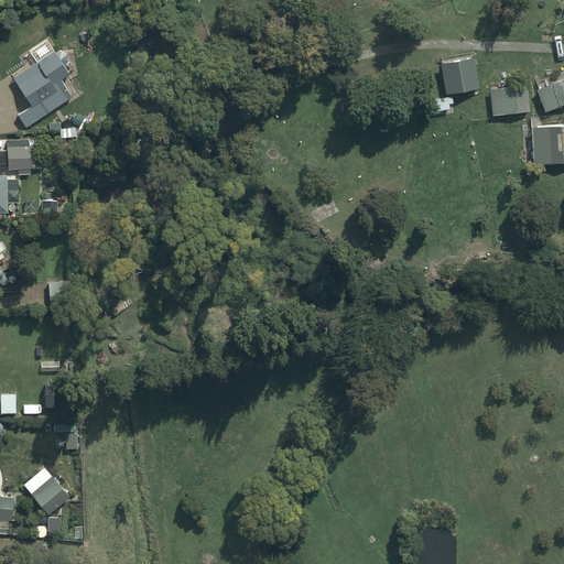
[(55,51),(55,52),(13,77),(32,106),(19,115),(26,128),(73,98),(62,79),(71,75),(68,73),(69,72),(66,65),(67,64),(67,63),(68,63),(68,62),(68,61),(68,60),(68,58),(68,57),(68,56),(67,56),(67,55),(66,54),(66,53),(65,53),(65,52),(64,52),(63,51),(62,51),(61,51),(60,51),(58,51),(57,51),(56,51),(55,51)]
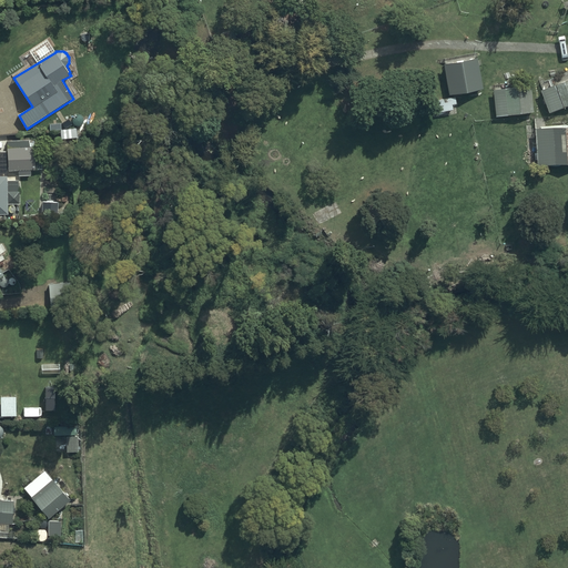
[(483,89),(477,58),(443,64),(446,78),(427,81),(433,109),(435,108),(436,112),(452,110),(452,105),(456,104),(454,94),(483,89)]
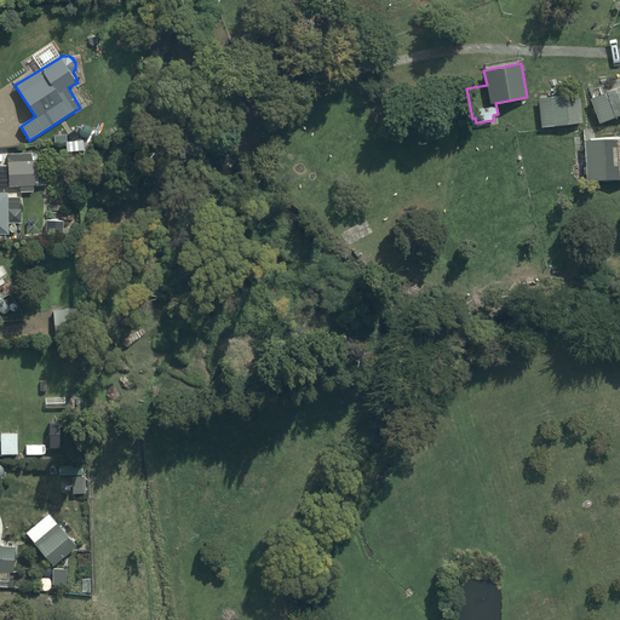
[(619,115),(619,86),(590,98),(600,124),(619,115)]
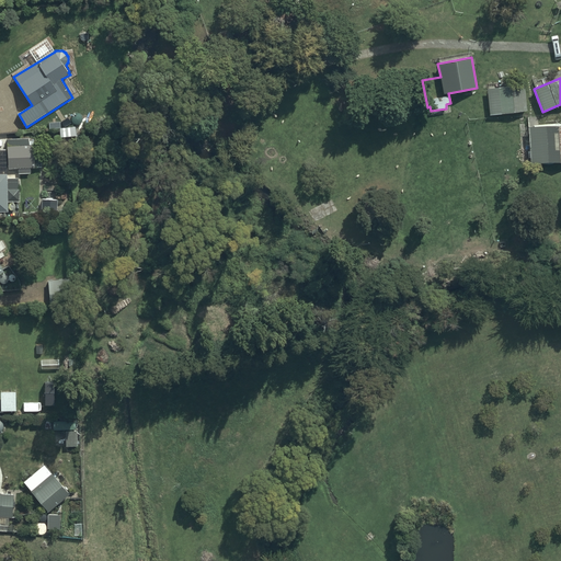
[(490,114),(527,110),(524,84),(487,89),(490,114)]
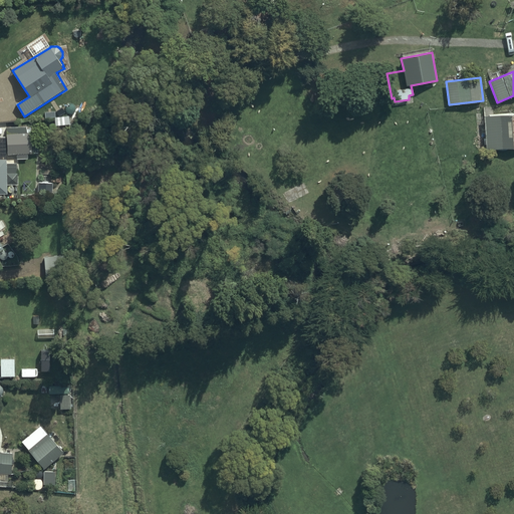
[(513,114),(485,116),(486,150),(513,148),(513,114)]
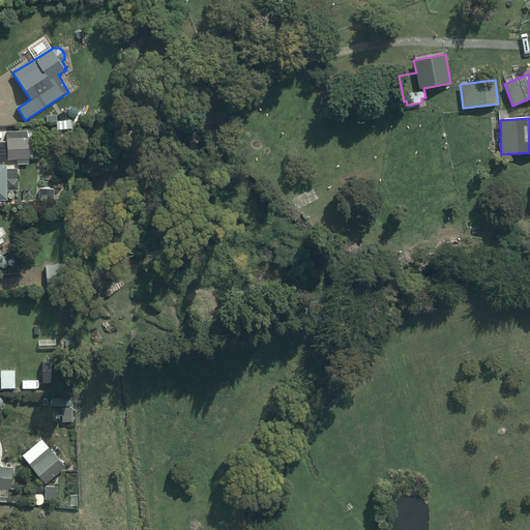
[(32,137),(7,138),(8,160),(33,158),(32,137)]
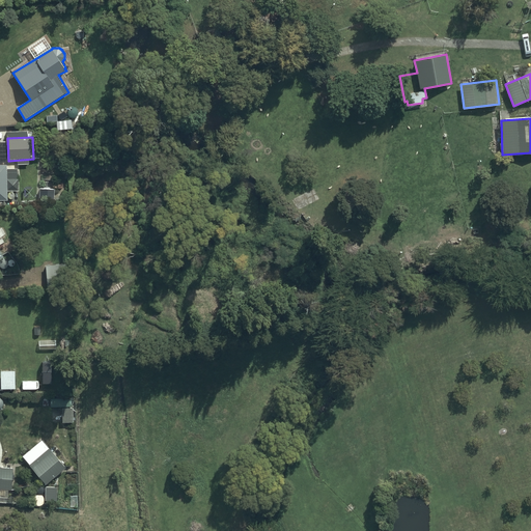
[(0,200),(7,201),(7,191),(19,191),(19,179),(18,179),(18,169),(6,169),(6,165),(4,165),(4,142),(0,142),(0,200)]
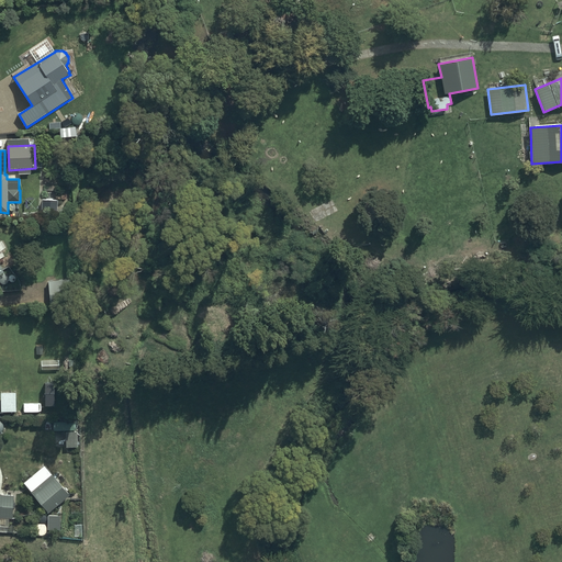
[(57,200),(42,200),(42,213),(57,213),(57,200)]
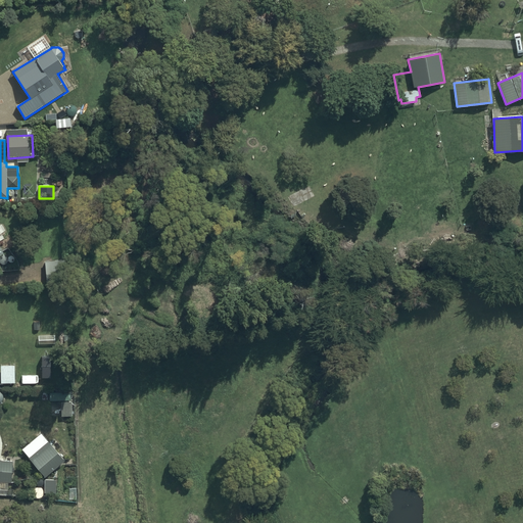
[(488,218),(472,219),(473,228),(488,227),(488,218)]
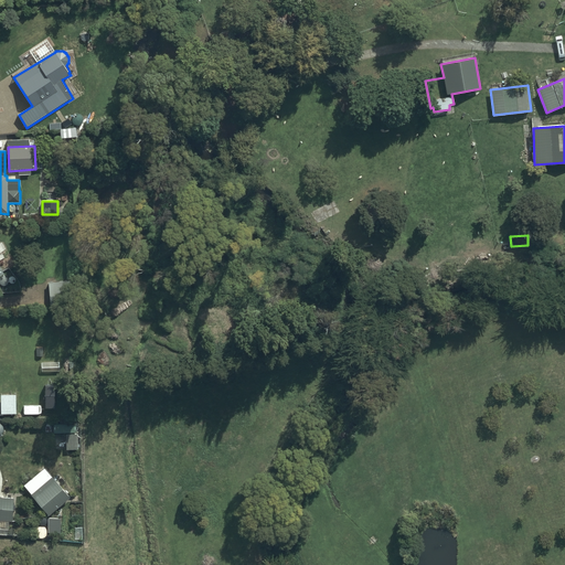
[(74,307),(72,280),(49,283),(51,309),(74,307)]
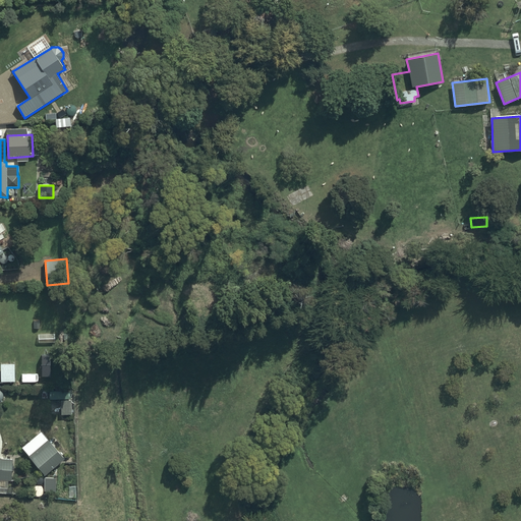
[(15,382),(15,364),(1,364),(1,382),(15,382)]
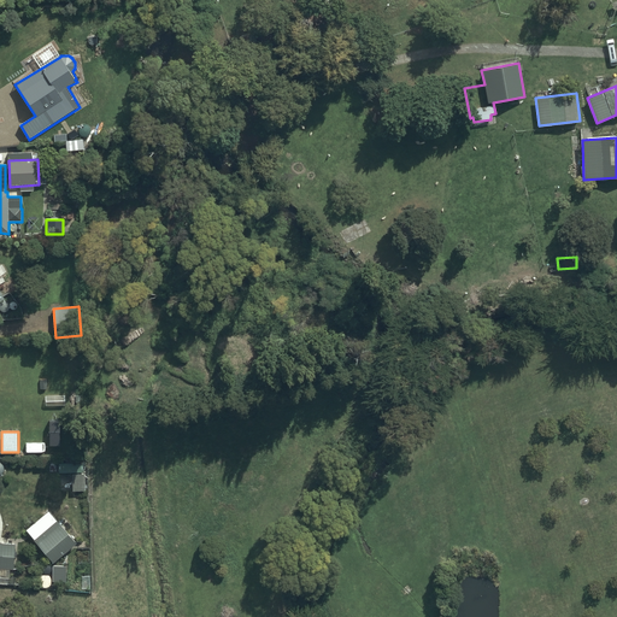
[(86,491),(86,474),(72,474),(72,491),(86,491)]
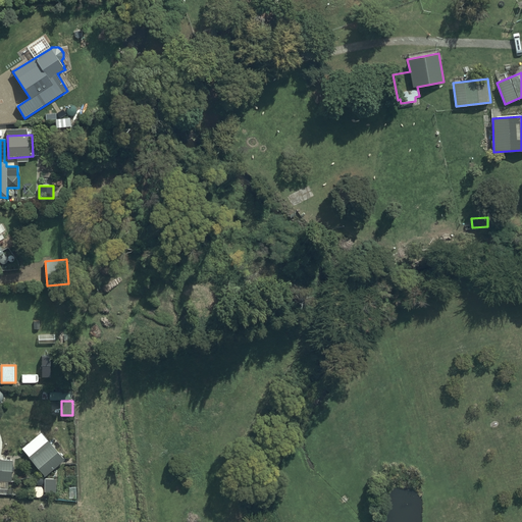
[(42,432),(22,449),(45,476),(64,460),(42,432)]
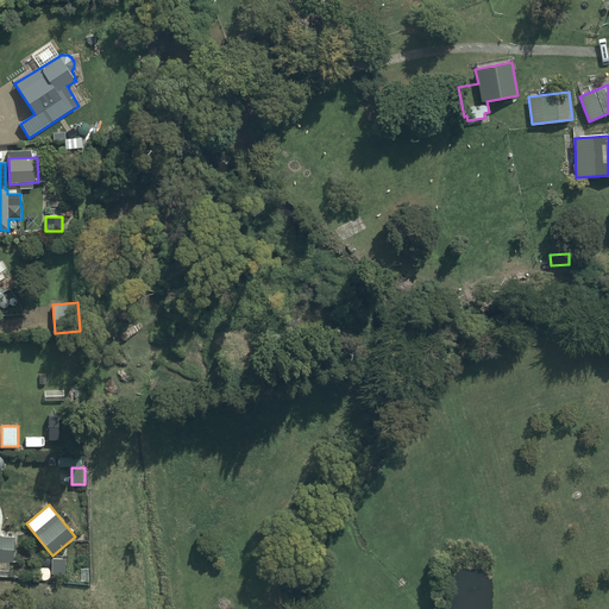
[(16,537),(0,535),(0,570),(16,571),(16,563),(13,562),(16,537)]
